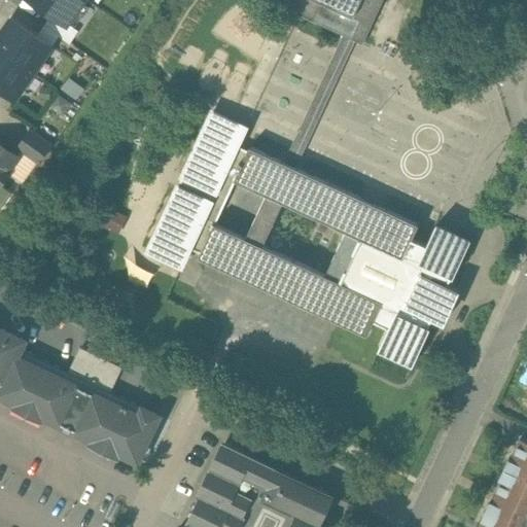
[(83,0),(29,0),(66,26),(83,0)]
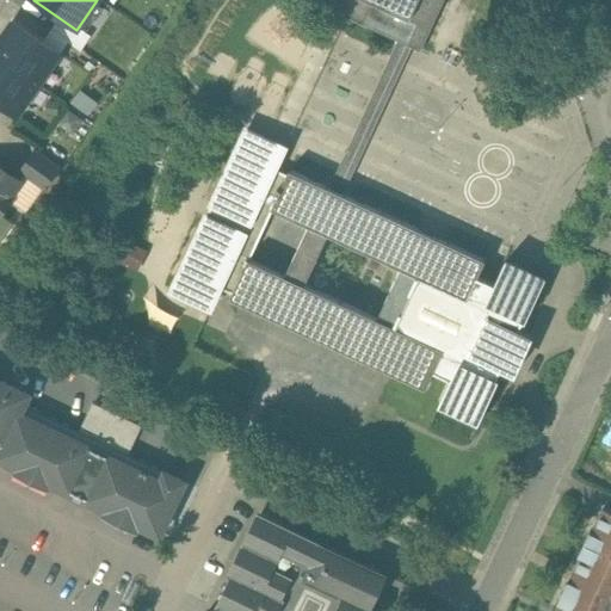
[(352,0),(337,0),(333,10),(346,17),(352,0)]
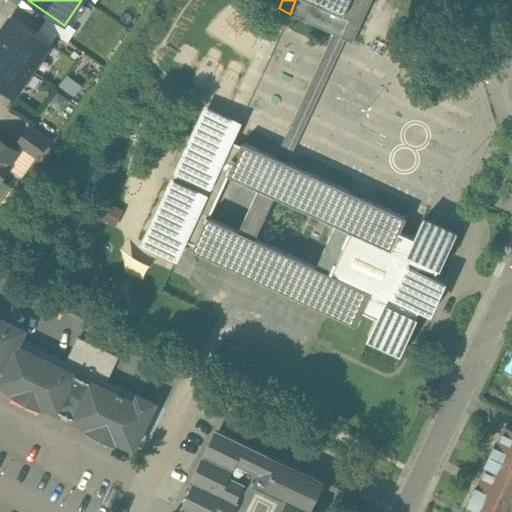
[(295,0),(290,14),(334,34),(345,40),(353,43),(373,0),(295,0)]
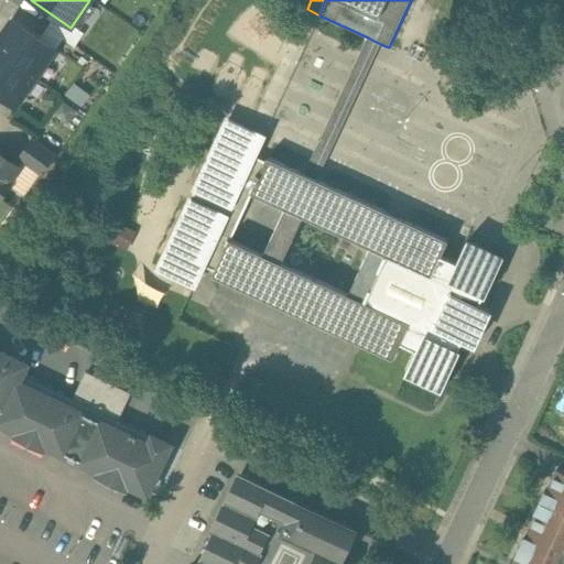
[(55,49),(12,19),(0,36),(0,53),(35,78),(55,49)]
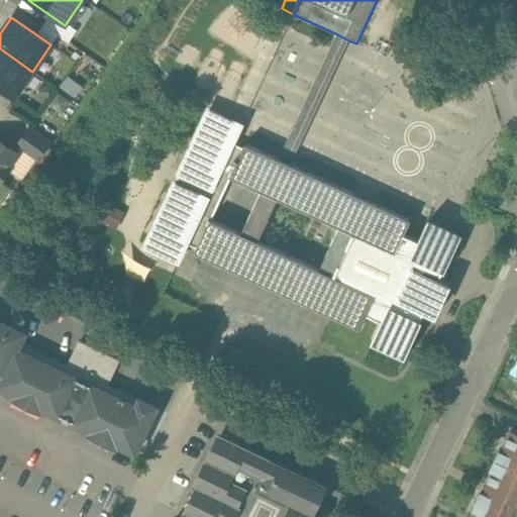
[(337,34),(280,157),(291,162),(348,40),(337,34)]
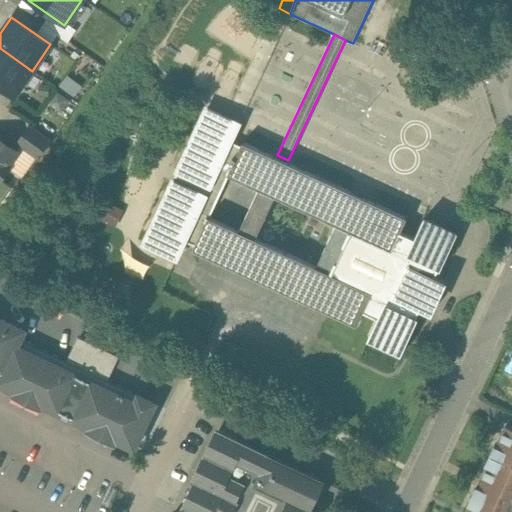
[(32,71),(0,48),(0,87),(14,97),(32,71)]
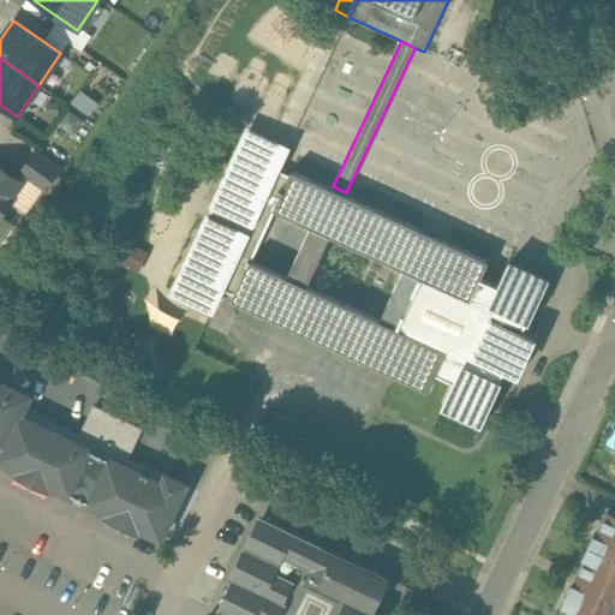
[(268,198),(284,165),(292,144),(243,121),(166,294),(214,316),(234,270),(242,274),(230,302),(431,392),(437,377),(451,383),(439,410),(483,430),(508,375),(517,376),(532,339),(525,335),(549,280),(537,274),(508,262),(497,285),(487,279),(495,257),(346,192),(333,186),(288,166),(273,201),(268,198)]
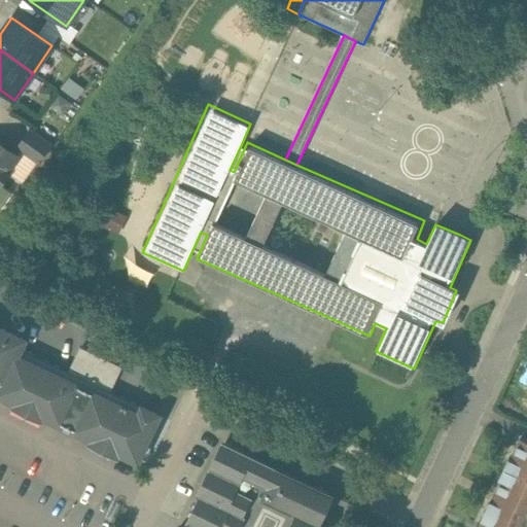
[(32,130),(18,149),(38,164),(53,144),(32,130)]
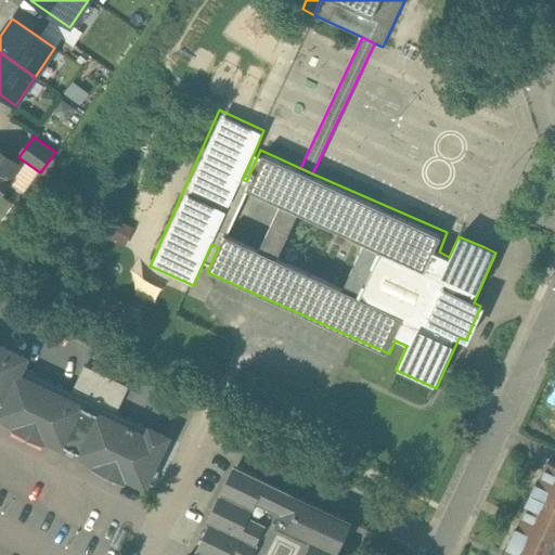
[(20,166),(0,151),(0,194),(8,184),(7,183),(20,166)]
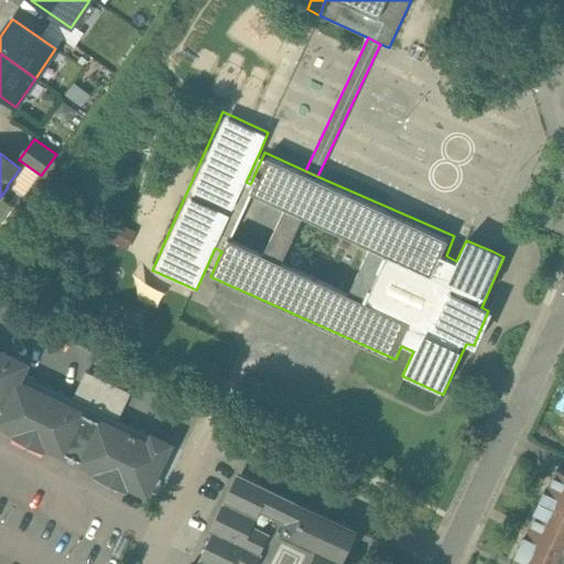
[(134,232),(115,223),(106,240),(126,249),(134,232)]
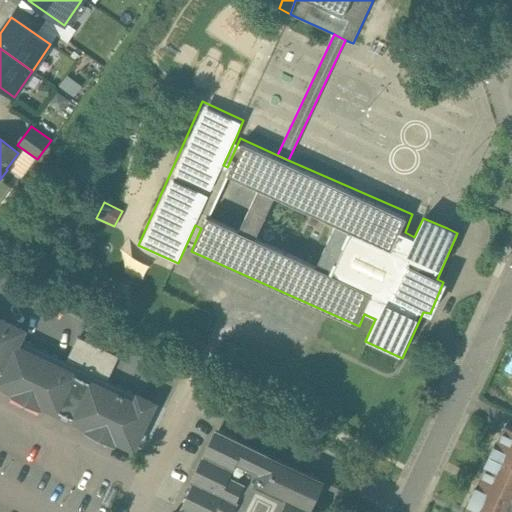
[(0,358),(15,326),(0,318),(0,358)]
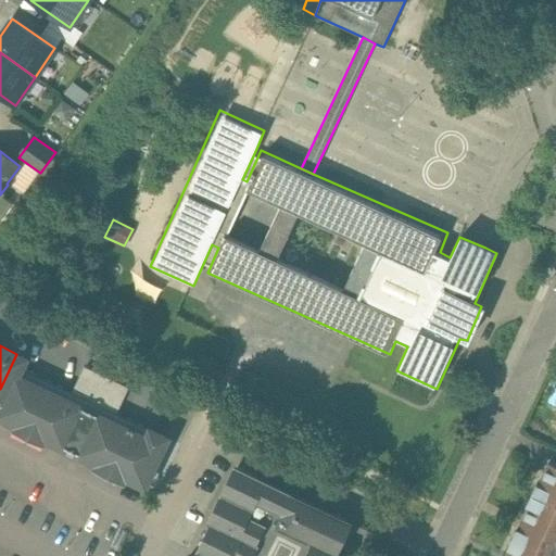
[(16,354),(0,389),(0,404),(2,405),(0,408),(0,418),(15,426),(19,420),(21,421),(41,378),(23,369),(27,359),(16,354)]
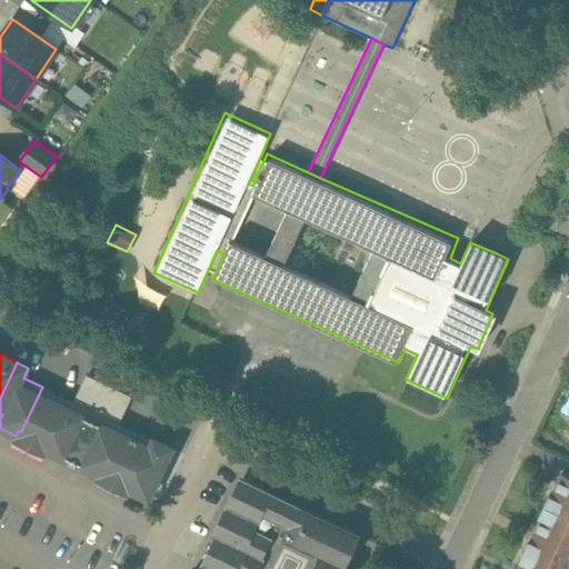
[(130,399),(87,378),(78,396),(121,416),(130,399)]
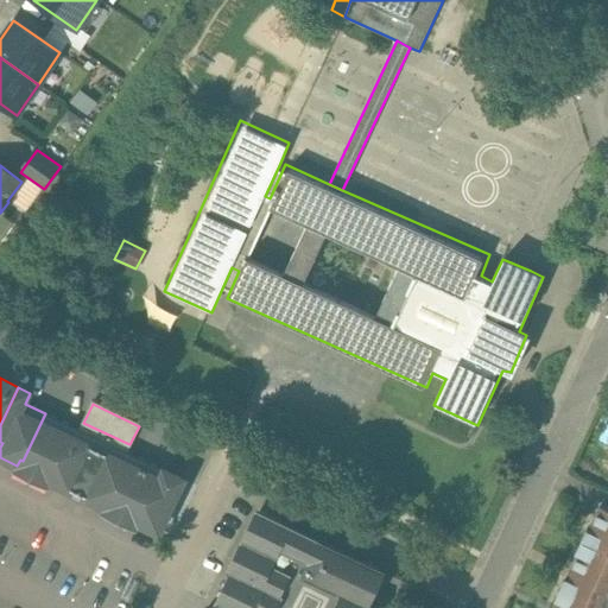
[(45,413),(23,461),(48,473),(70,425),(45,413)]
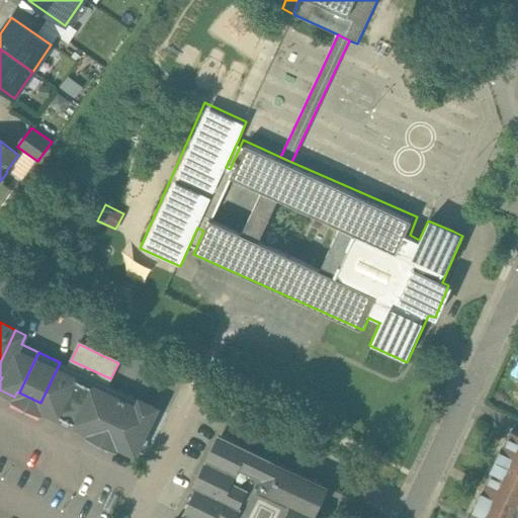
[(60,362),(40,403),(46,405),(42,411),(60,419),(61,417),(67,420),(87,375),(60,362)]
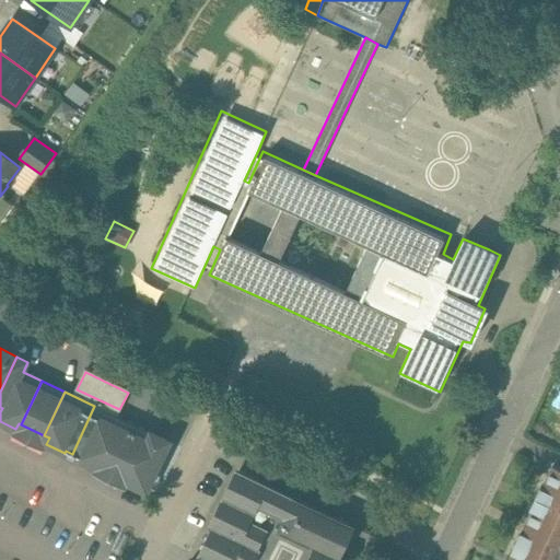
[(115,469),(135,426),(94,406),(72,454),(79,457),(78,459),(96,468),(100,462),(115,469)]
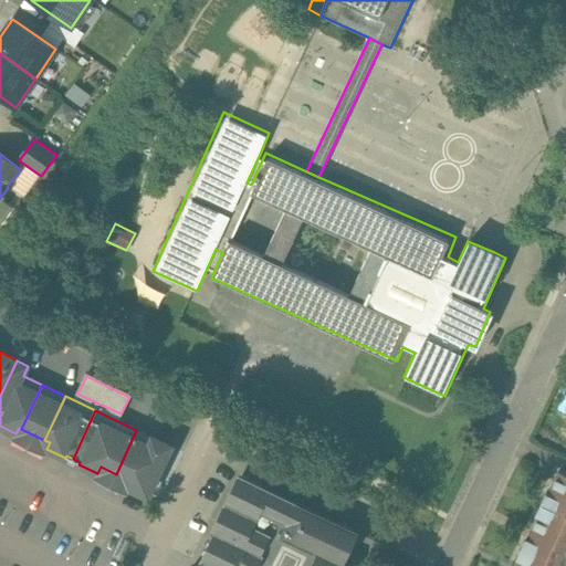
[(136,430),(116,474),(132,482),(128,488),(148,496),(171,447),(136,430)]
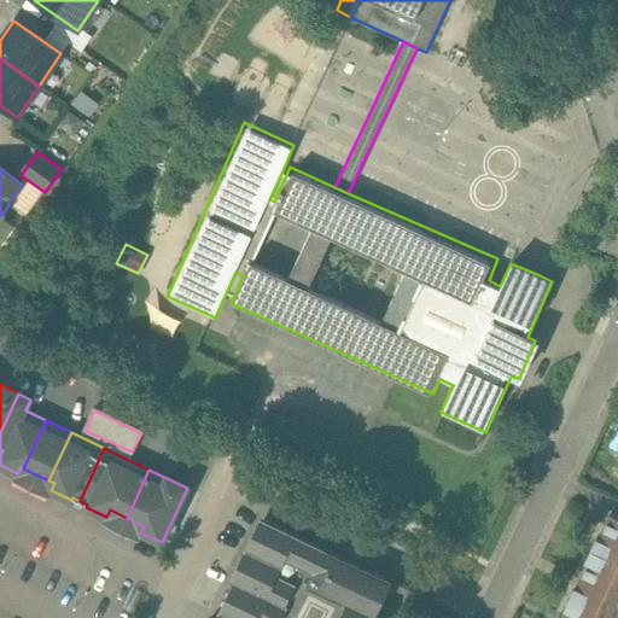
[(589,560),(617,573),(617,516),(611,513),(599,537),(596,536),(586,559),(589,560)]
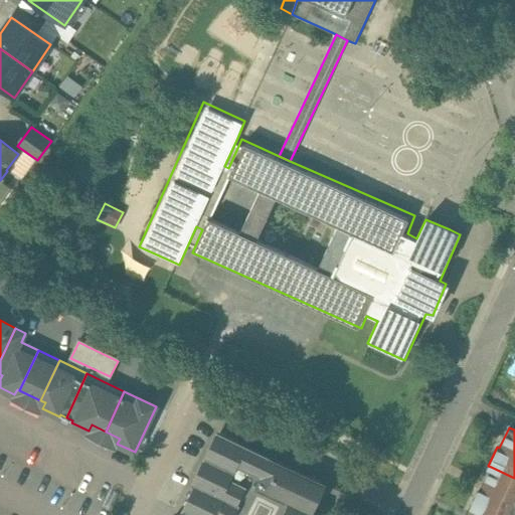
[(192,483),(195,484),(191,491),(193,492),(182,514),(176,514),(175,514),(309,514),(315,503),(316,504),(317,503),(316,502),(316,501),(315,501),(314,501),(312,500),(320,483),(321,483),(322,482),(321,482),(321,481),(320,480),(320,481),(282,463),(283,462),(218,431),(192,483)]
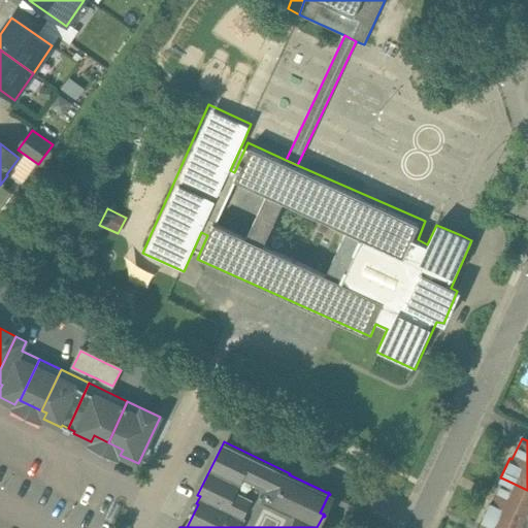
[(527,527),(527,490),(503,479),(481,525),(487,527),(527,527)]
